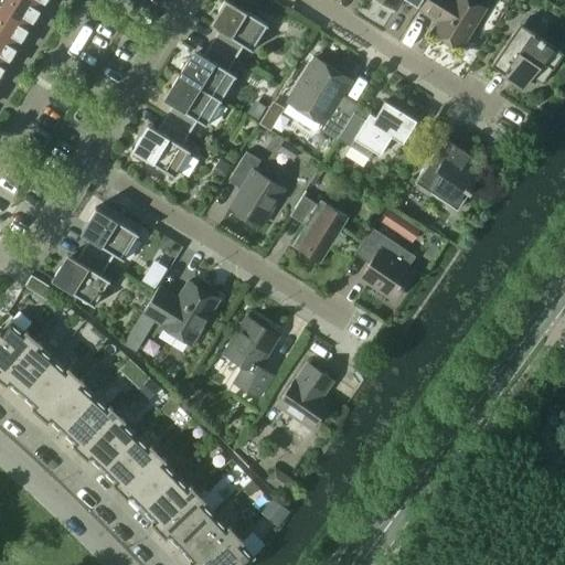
[(0,0),(0,6),(29,24),(41,6),(32,0),(0,0)]
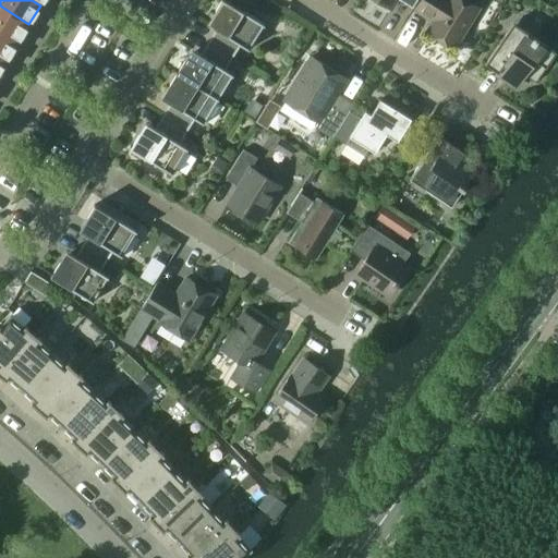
[(208,41),(233,57),(241,44),(250,49),(250,48),(249,48),(263,25),(264,25),(265,24),(225,0),(222,0),(208,24),(216,29),(208,41)]
